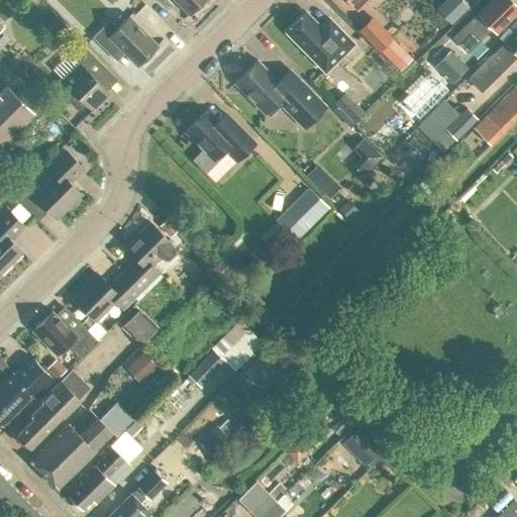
[(66,11),(66,0),(49,0),(63,13),(66,11)]
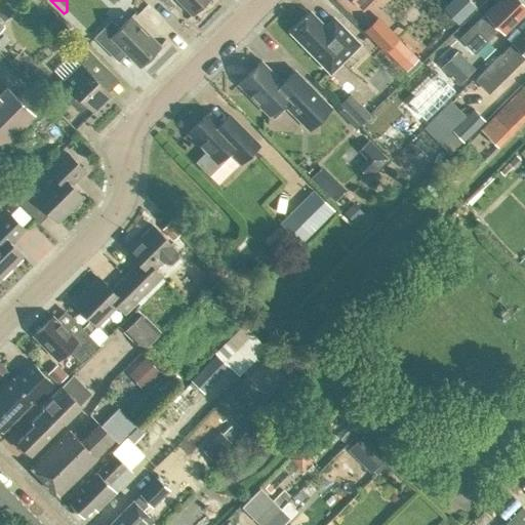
[(177,0),(192,13),(205,0),(177,0)]
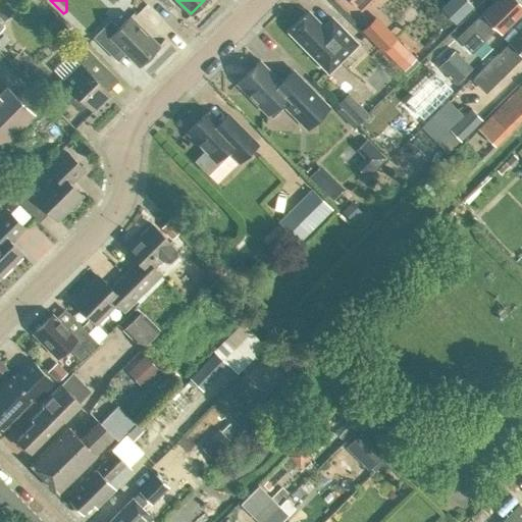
[(467,0),(461,0),(446,15),(456,25),(474,7),(467,0)]
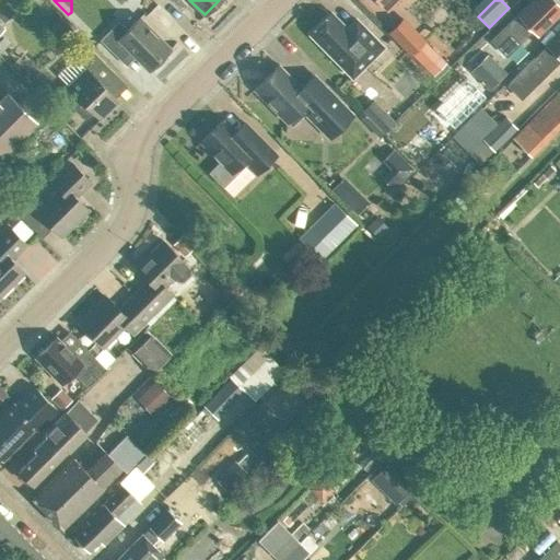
[(536,35),(559,10),(559,8),(551,0),(532,0),(517,15),(516,14),(490,41),(505,57),(532,31),(536,35)]
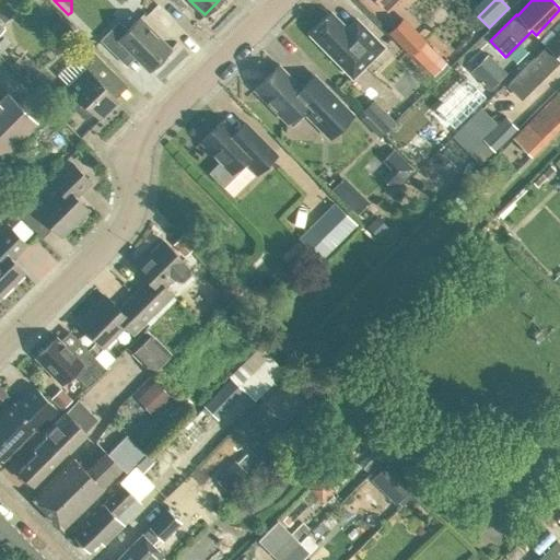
[(330,13),(308,34),(339,66),(340,65),(352,76),(351,77),(352,78),(383,47),(364,28),(356,37),(330,13)]
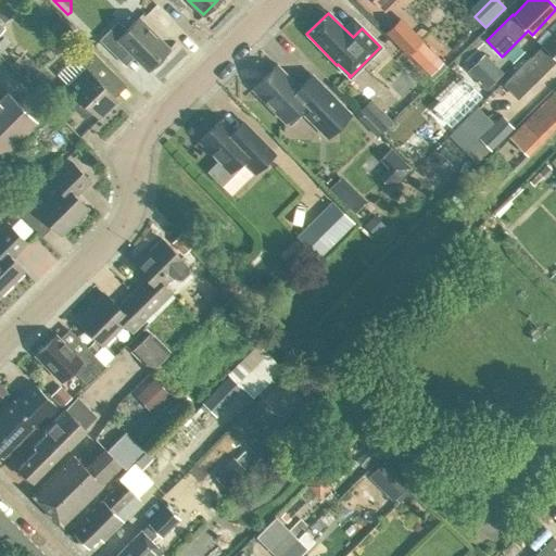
[(400,17),(384,33),(406,54),(407,53),(420,40),(421,40),(400,17)]
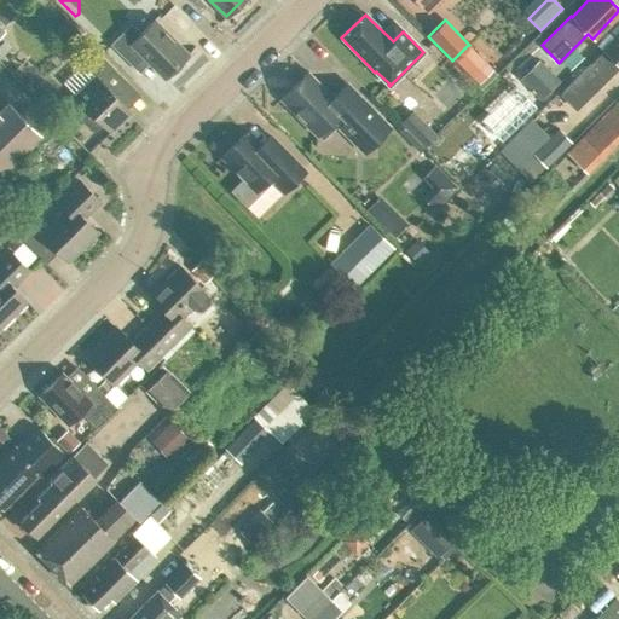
[(131,24),(110,45),(132,67),(143,56),(165,77),(187,55),(154,21),(140,33),(131,24)]
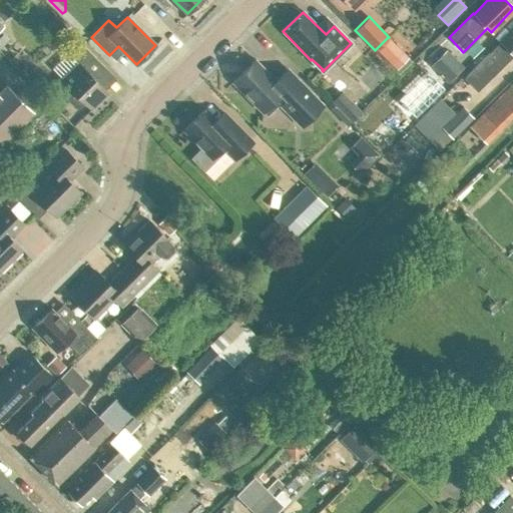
[(512,55),(512,25),(498,40),(500,42),(481,59),(464,77),(477,90),(512,55)]
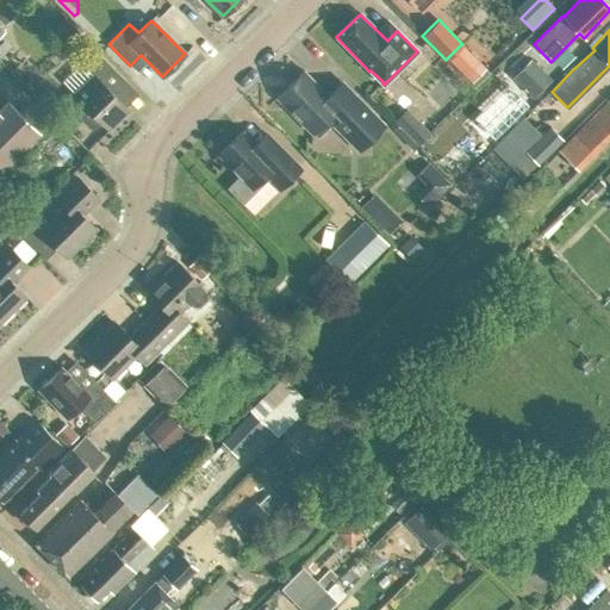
[(461,44),(447,58),(471,82),(485,68),(461,44)]
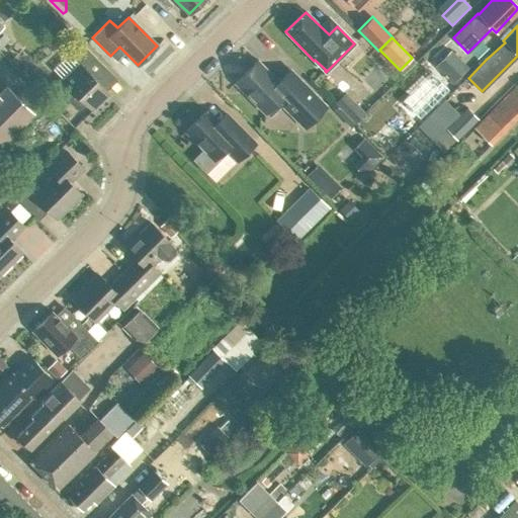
[(94,79),(105,68),(80,41),(53,69),(64,80),(63,80),(71,88),(64,95),(78,109),(85,102),(92,109),(108,93),(94,79)]
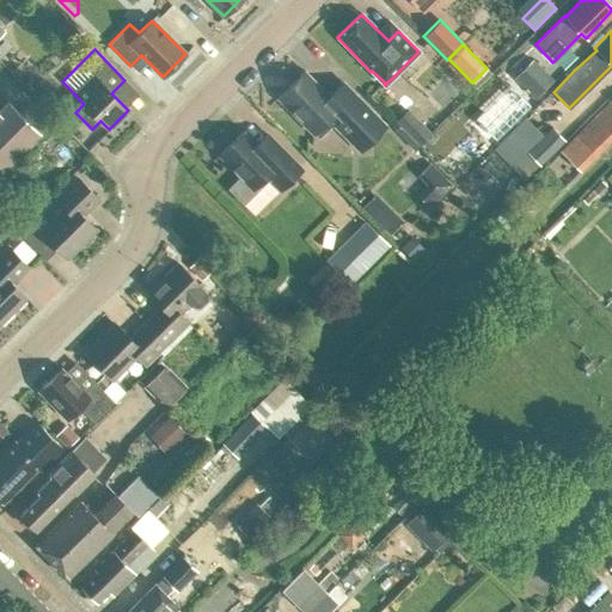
[(554,80),(532,59),(513,78),(534,99),(554,80)]
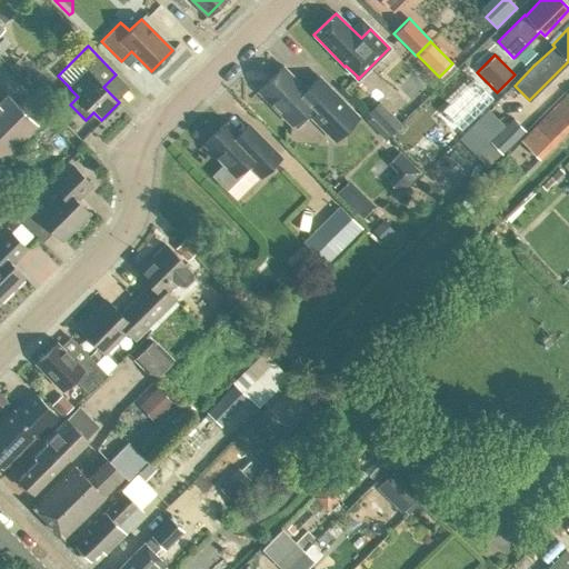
[(257,91),(290,125),(305,111),(318,125),(329,115),(343,130),(358,117),(333,91),(320,105),(316,100),(316,99),(282,66),(257,91)]
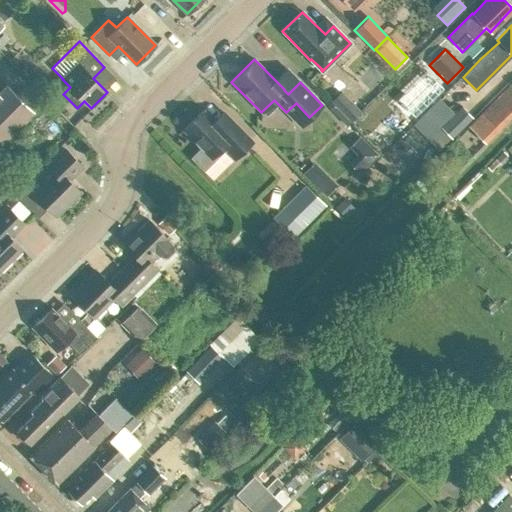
[(485,142),(511,115),(511,88),(508,85),(468,125),(485,142)]
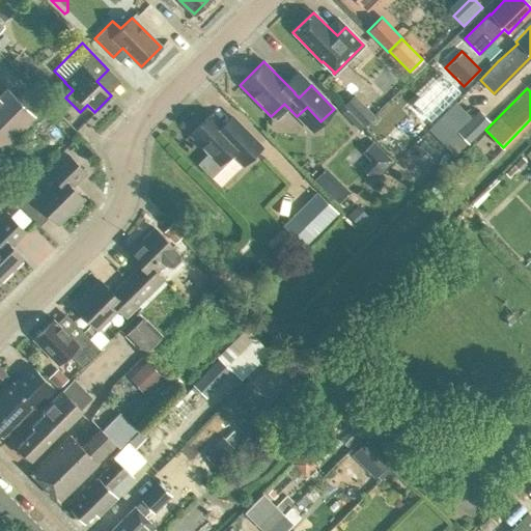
[(0,151),(34,117),(33,116),(40,109),(28,98),(22,104),(6,89),(0,94),(0,151)]
